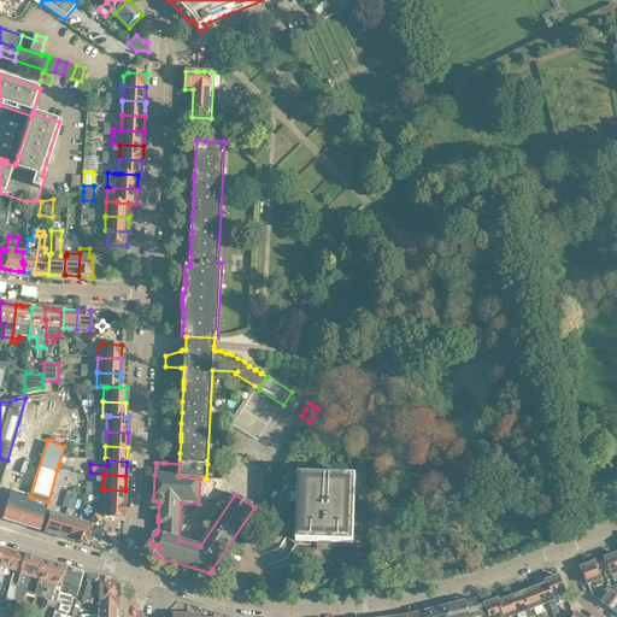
[(329,542),(331,542),(345,544),(353,544),(356,476),(347,476),(334,476),(333,480),(319,480),(319,475),(306,475),(298,475),(295,541),(318,542),(322,542),(322,546),(325,546),(328,546),(329,542)]
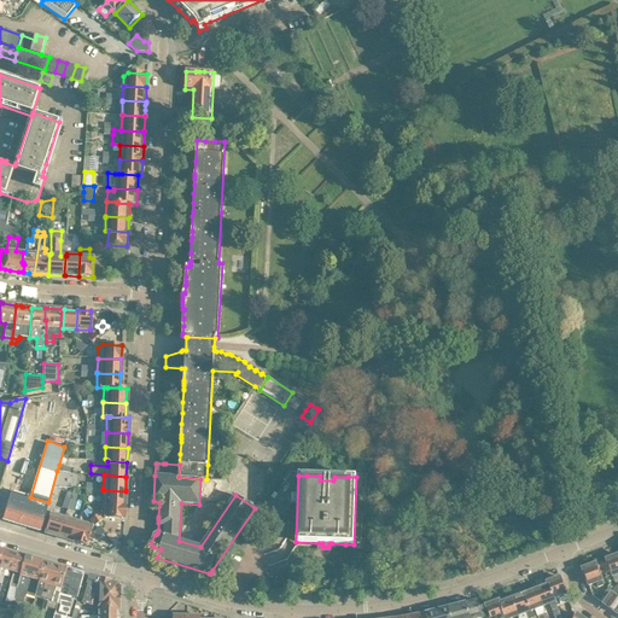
[(71,493),(66,509),(73,511),(77,494),(73,488),(71,493)]
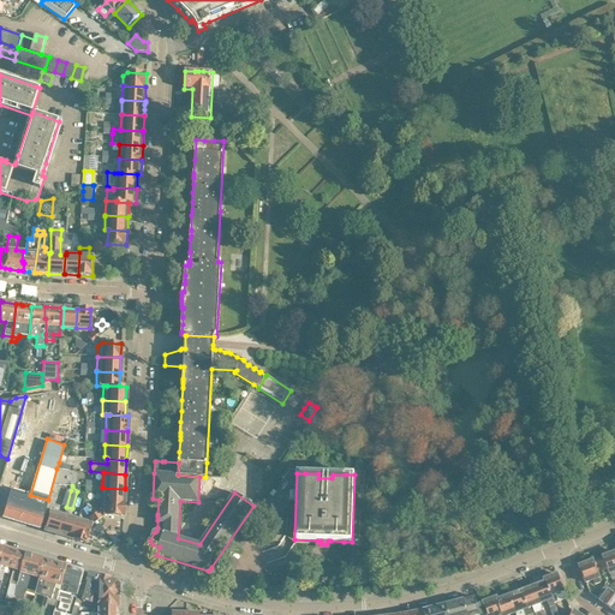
[(102,488),(102,501),(124,502),(124,496),(125,489),(102,488)]
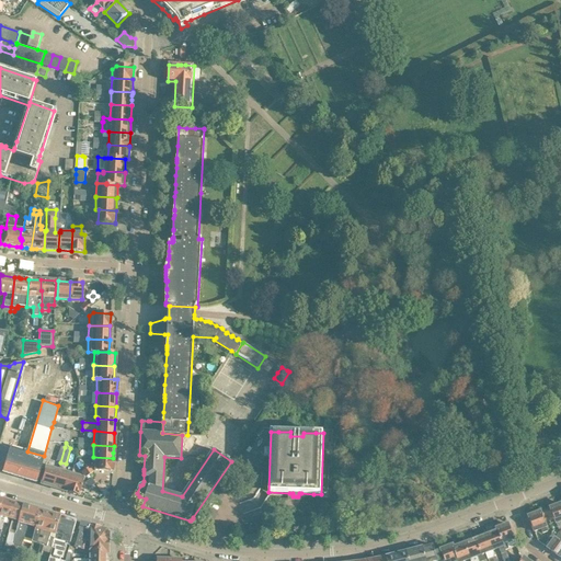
[(6,458),(1,472),(35,483),(39,469),(44,456),(27,451),(9,446),(6,458)]
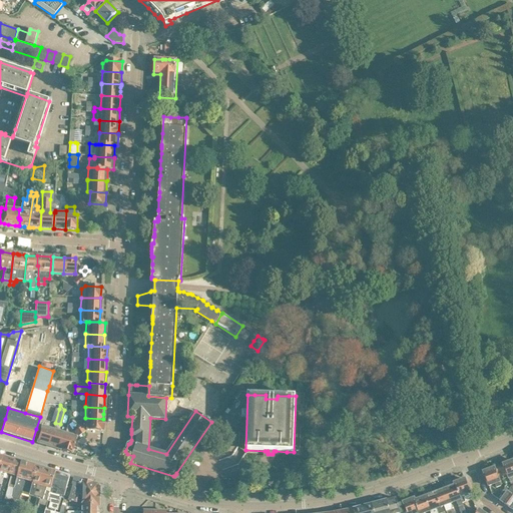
[(55,408),(51,422),(55,423),(59,409),(55,408)]
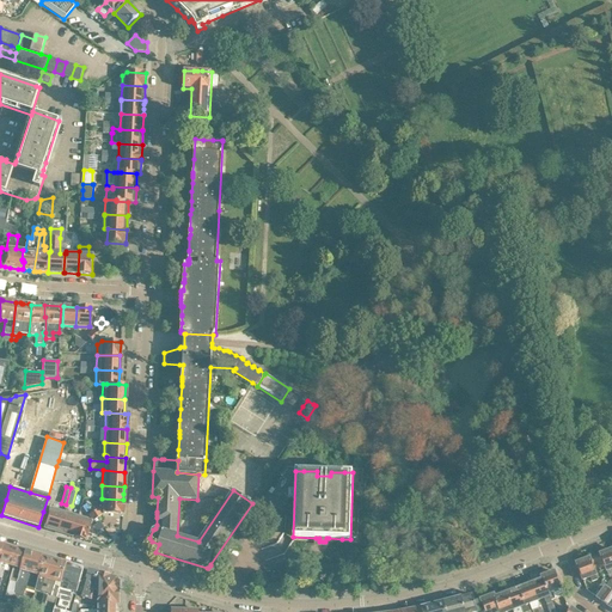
[(286,506),(267,493),(263,499),(282,510),(286,506)]
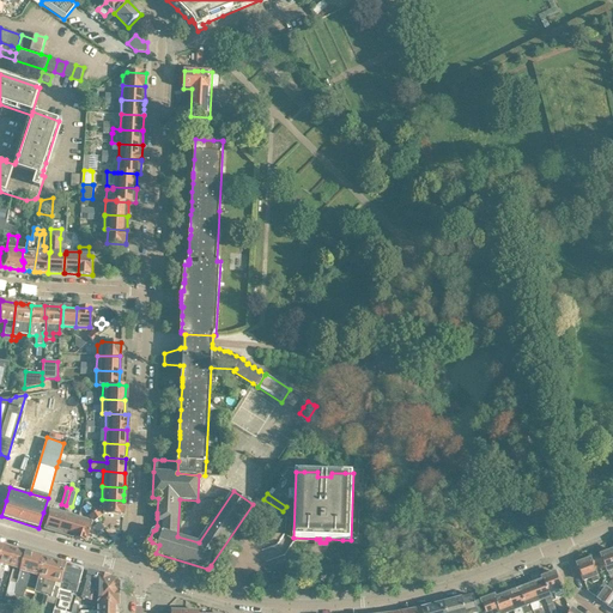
[(102,499),(101,510),(104,514),(122,515),(123,502),(123,501),(102,499)]
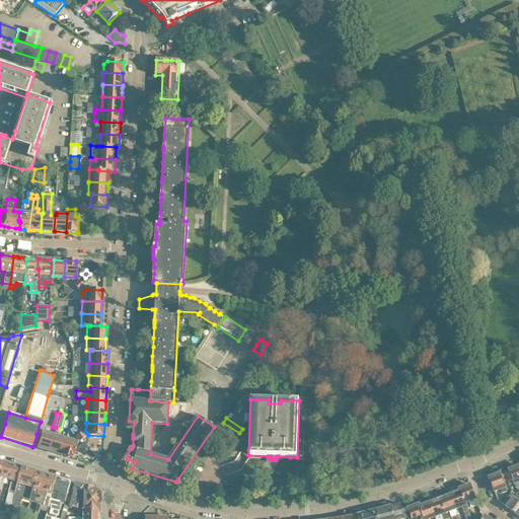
[(43,430),(38,448),(49,451),(55,433),(54,433),(43,430)]
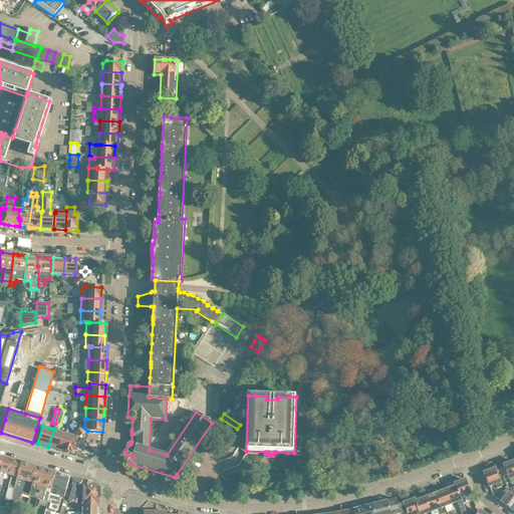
[(54,429),(48,447),(49,448),(60,451),(65,432),(55,429),(54,429)]
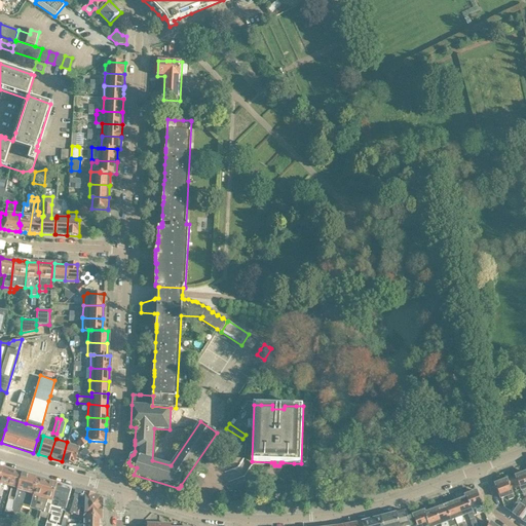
[(67,442),(62,461),(73,464),(77,450),(74,444),(67,442)]
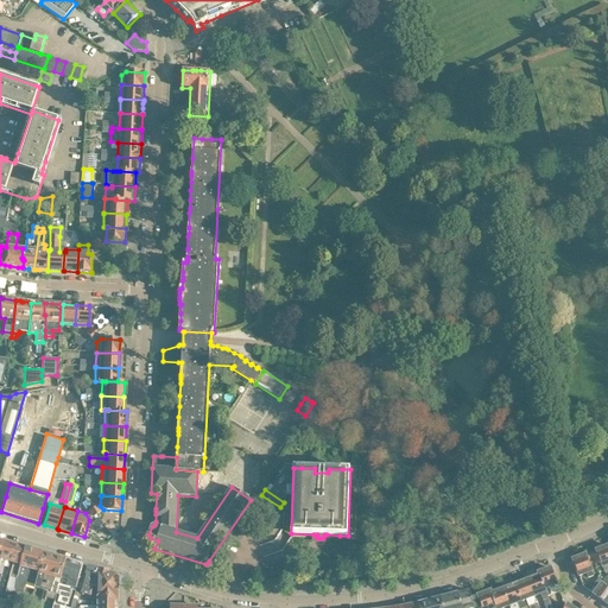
[(99,518),(93,523),(96,529),(103,524),(99,518)]
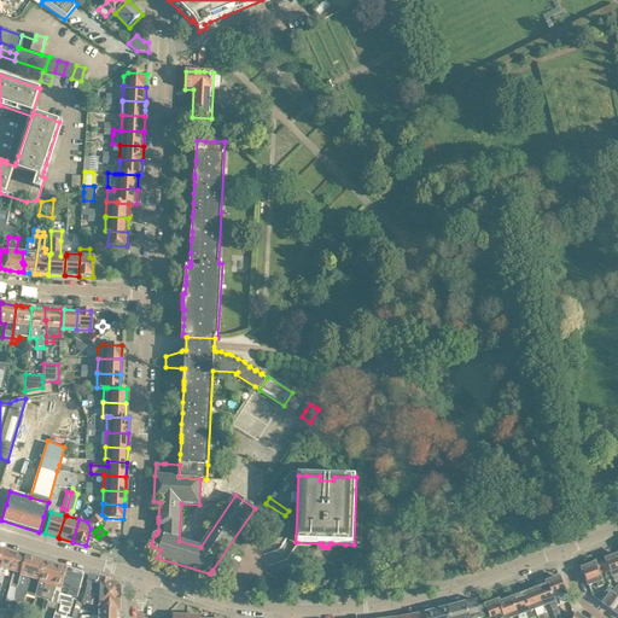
[(0,590),(6,570),(11,571),(16,554),(4,551),(0,563),(0,590)]
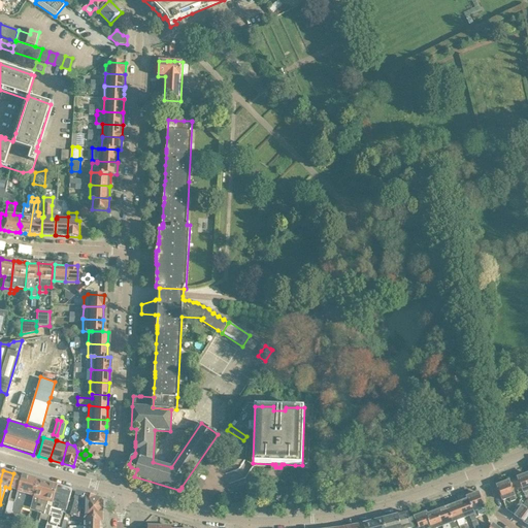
[(13,513),(14,506),(23,475),(13,473),(9,488),(3,508),(8,509),(8,514),(12,514),(13,513)]
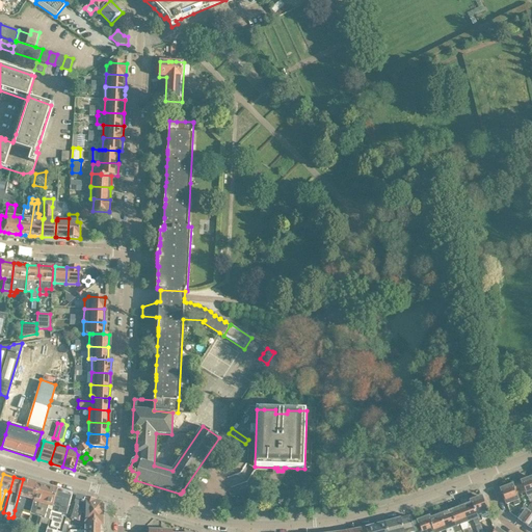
[(531,477),(520,482),(519,483),(520,489),(525,487),(529,500),(531,499),(531,477)]
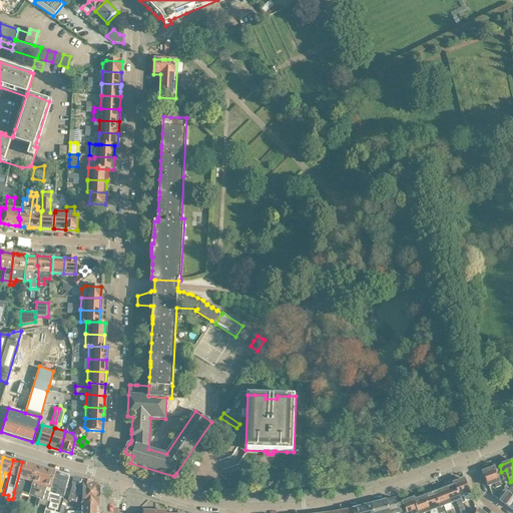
[(14,492),(13,498),(19,499),(22,491),(30,494),(38,467),(22,462),(14,492)]
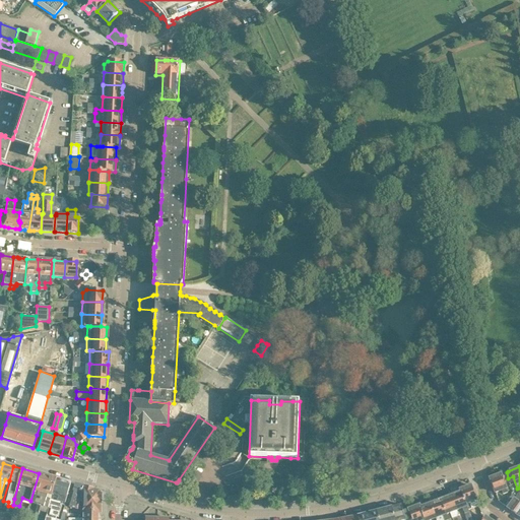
[(502,491),(503,495),(508,493),(503,480),(508,478),(507,472),(504,473),(490,478),(496,493),(502,491)]
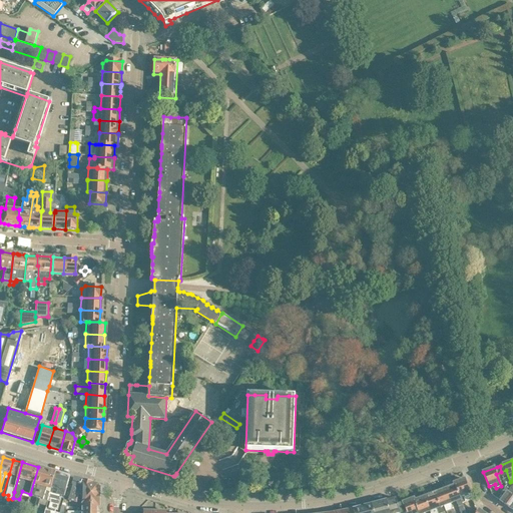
[(47,501),(51,488),(55,472),(52,471),(38,467),(30,494),(29,496),(47,501)]
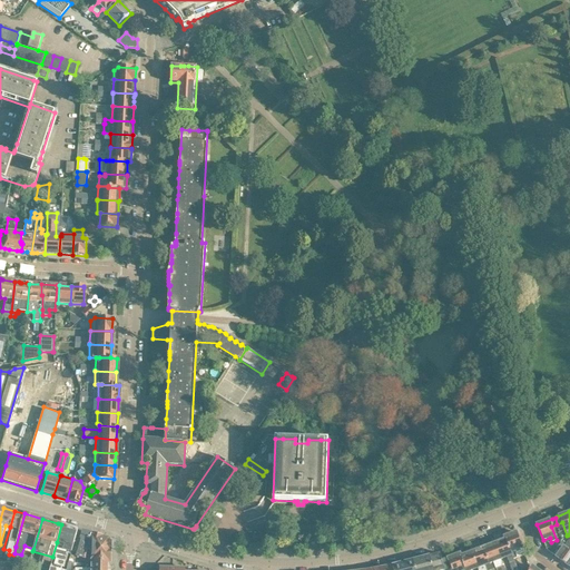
[(78,530),(61,524),(57,542),(60,543),(55,564),(64,567),(68,551),(71,551),(78,530)]
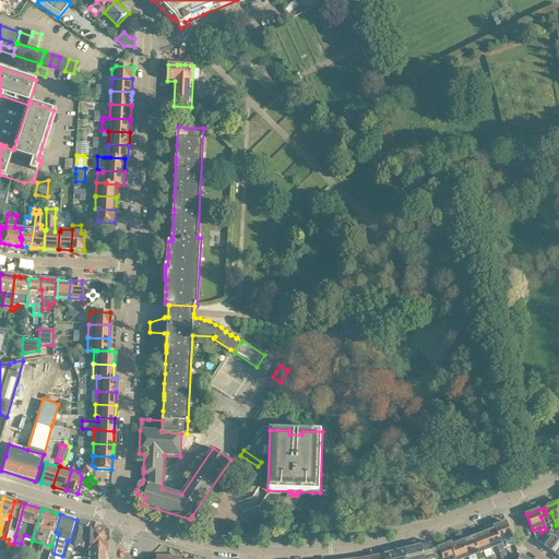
[(90,538),(90,548),(109,548),(109,533),(109,532),(108,532),(107,532),(107,531),(106,530),(107,530),(107,528),(106,528),(106,527),(94,524),(82,521),(74,545),(84,547),(86,537),(90,538)]
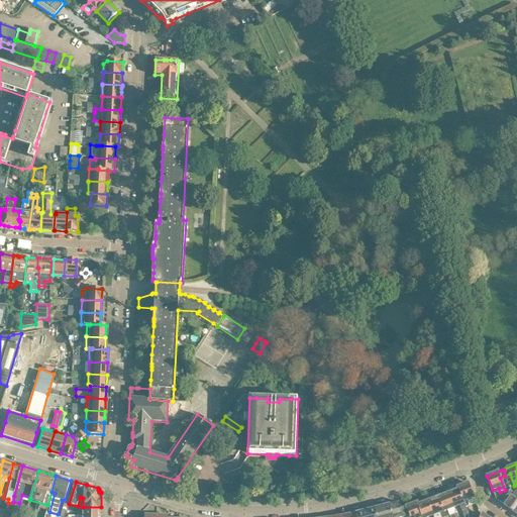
[(458,489),(466,507),(476,503),(468,483),(457,487),(458,490),(458,489)]
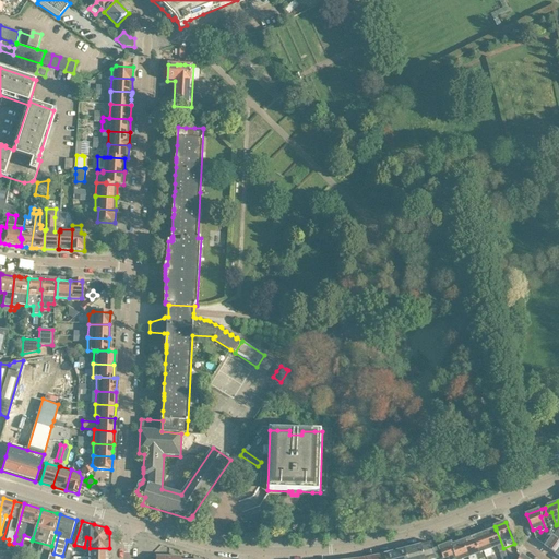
[(484,534),(490,548),(497,546),(499,552),(501,558),(507,558),(503,548),(496,528),(496,530),(484,534)]
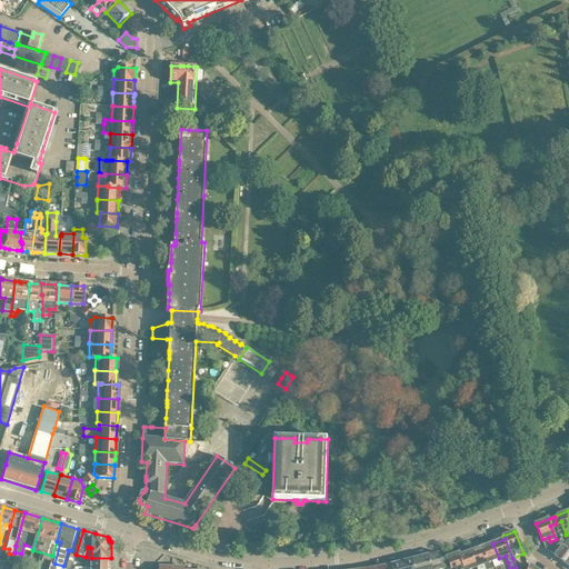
[(562,547),(558,545),(556,547),(551,553),(568,566),(568,563),(568,551),(568,549),(568,538),(568,539),(562,547)]
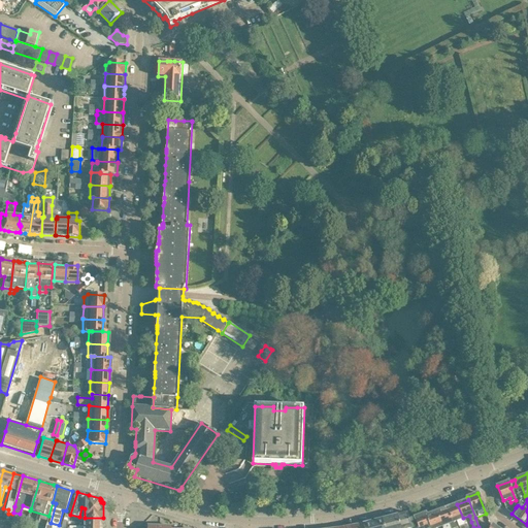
[(465,524),(463,518),(457,504),(448,507),(455,527),(459,527),(465,524)]
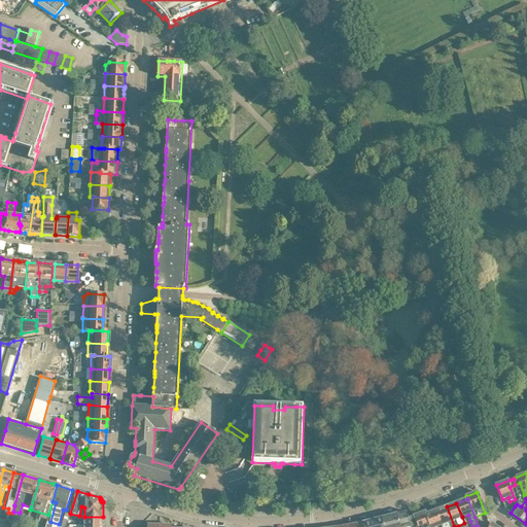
[(454,526),(447,506),(436,511),(442,525),(442,526),(454,526)]
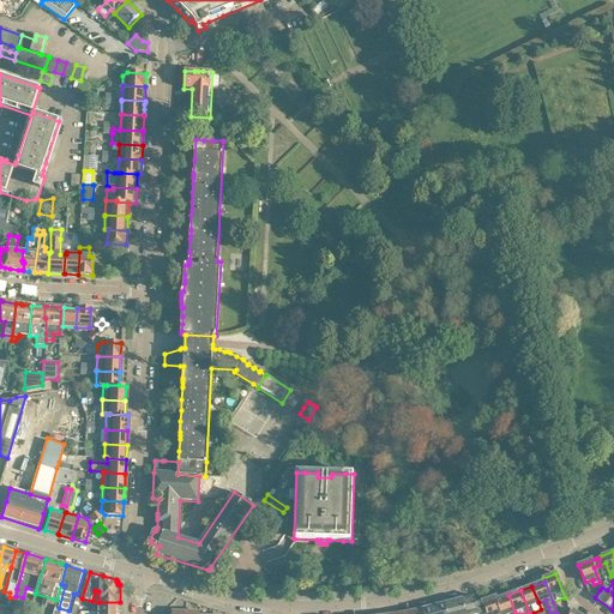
[(482,602),(480,595),(474,596),(463,599),(465,613),(480,613),(485,613),(482,602)]
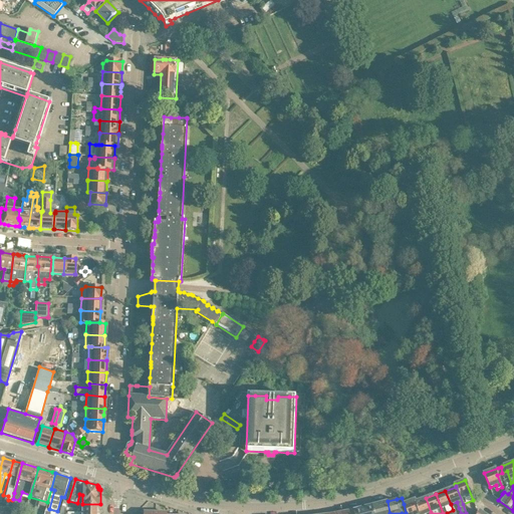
[(424,513),(431,512),(426,498),(416,502),(415,502),(419,513),(424,513)]
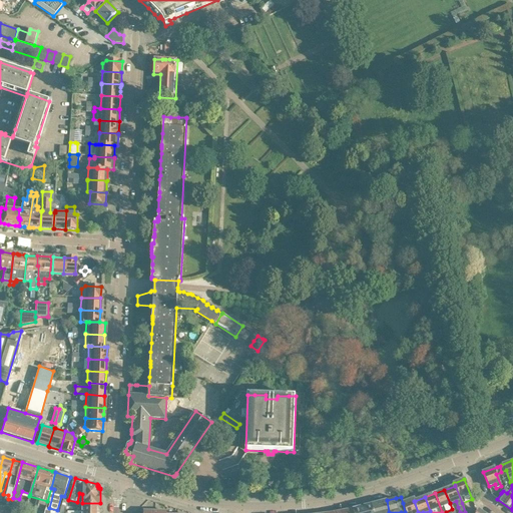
[(418,512),(414,501),(415,501),(414,499),(403,503),(405,512),(406,512),(418,512)]
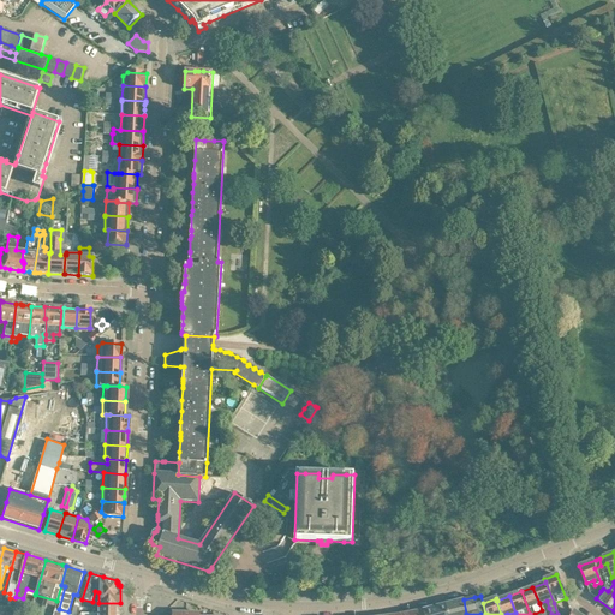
[(466,614),(464,599),(446,604),(447,614),(466,614)]
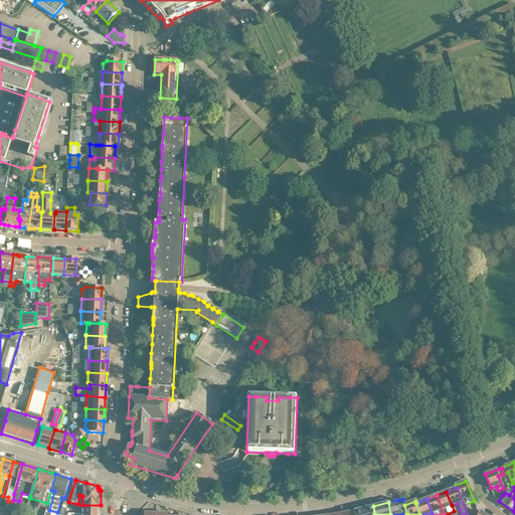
[(62,507),(59,514),(100,514),(100,512),(101,505),(82,505),(82,514),(80,514),(80,513),(65,513),(65,507),(62,507)]
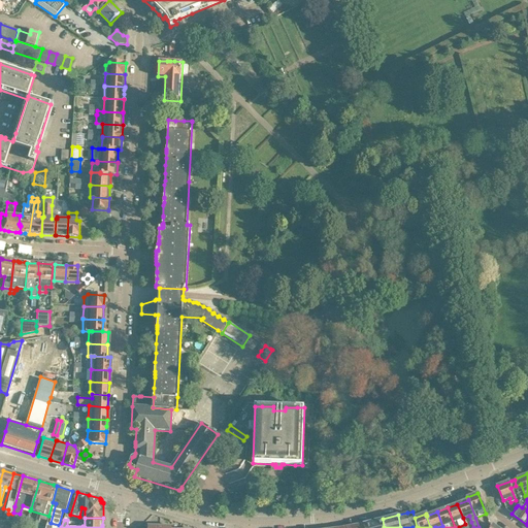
[(384,527),(383,519),(372,522),(364,524),(364,527),(384,527)]
